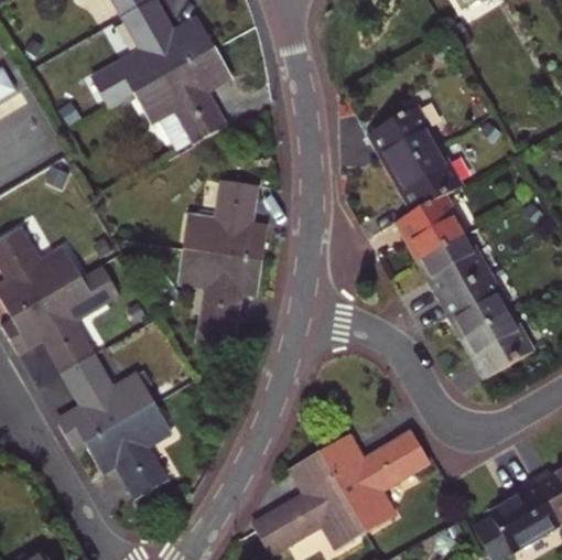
[(146,0),(122,13),(142,49),(92,77),(108,106),(132,93),(214,46),(198,19),(174,32),(155,0),(146,0)]
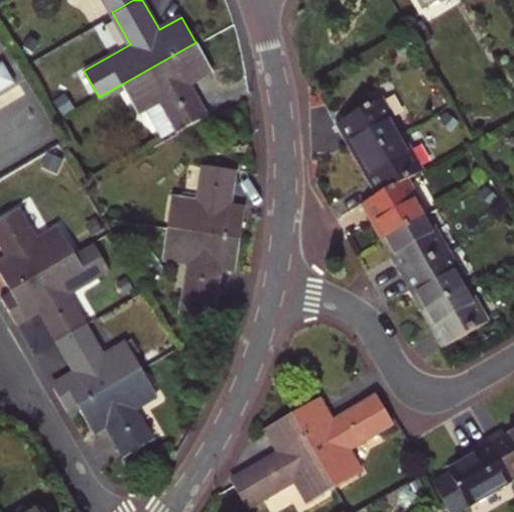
[(105,0),(112,12),(133,0),(105,0)]
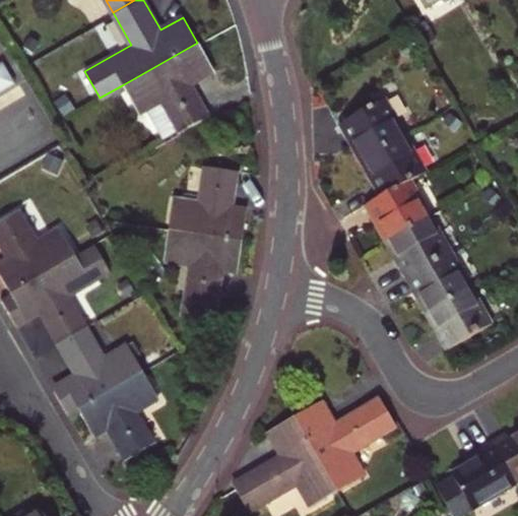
[(164,139),(179,130),(206,115),(188,79),(211,67),(197,43),(122,85),(137,111),(144,107),(164,139)]
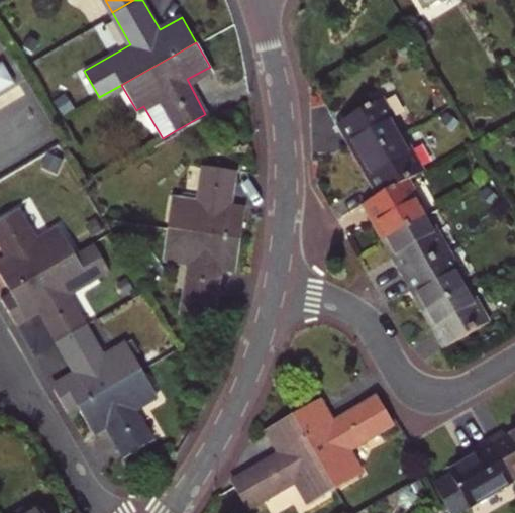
[(6,56),(0,60),(0,98),(23,84),(6,56)]
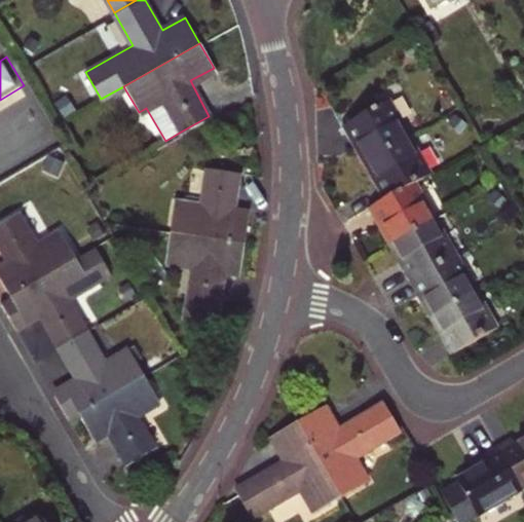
[(396,120),(400,117),(387,97),(340,123),(349,138),(353,136),(366,157),(404,136),(396,120)]
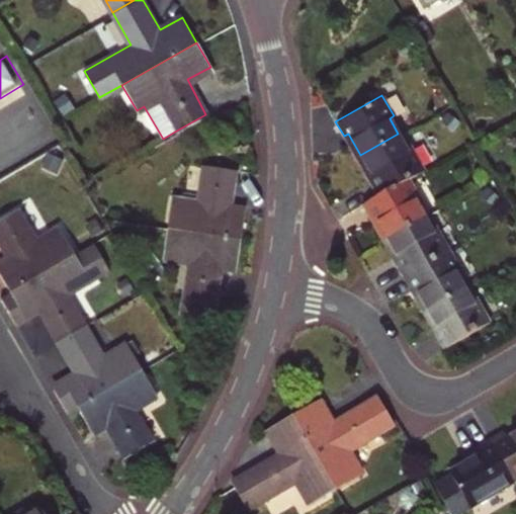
[(403,132),(394,115),(390,118),(398,134),(403,132)]
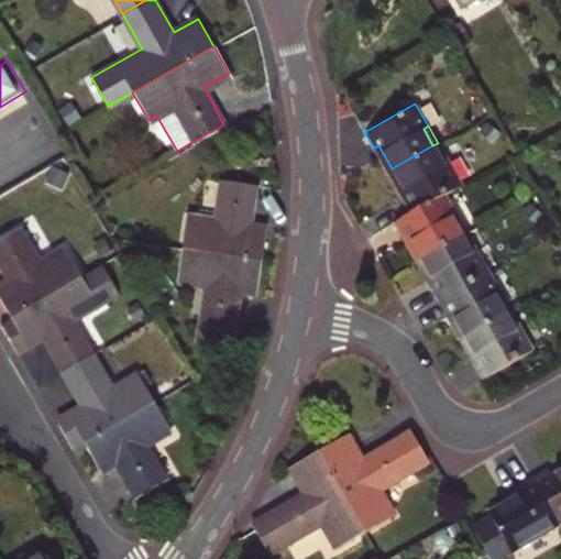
[(447,160),(438,143),(432,145),(442,162),(447,160)]
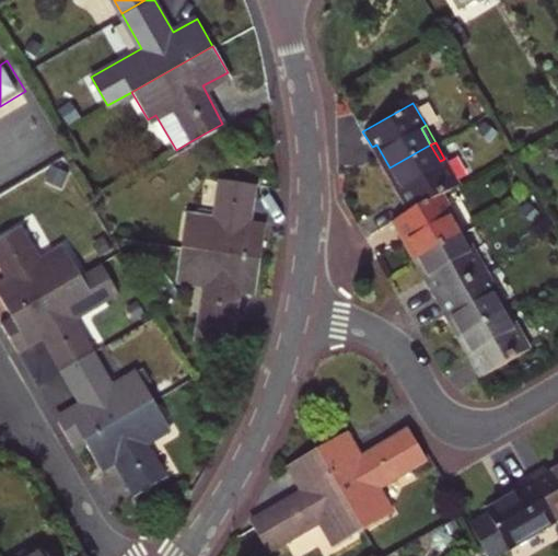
[(376,145),(372,147),(385,171),(390,168),(376,145)]
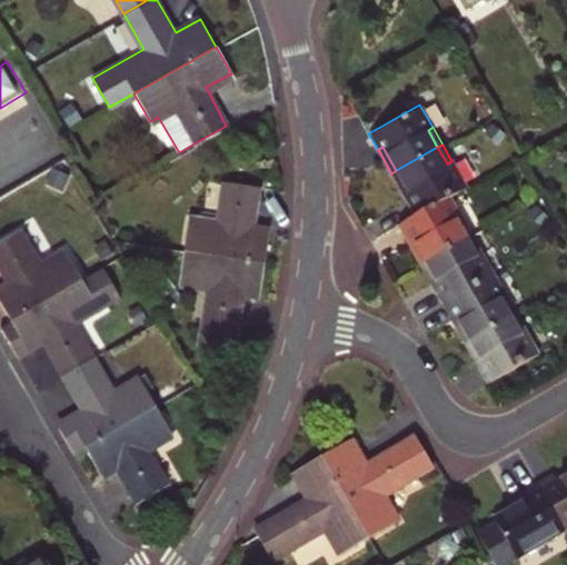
[(437,147),(396,170),(410,195),(405,197),(415,214),(448,195),(465,185),(451,161),(447,164),(437,147)]
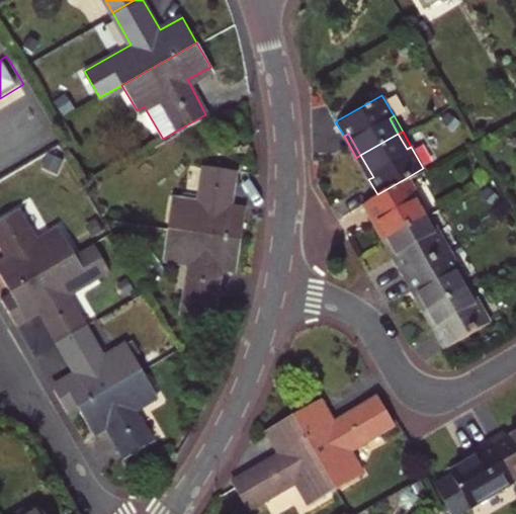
[(360,155),(356,158),(368,179),(373,177),(360,155)]
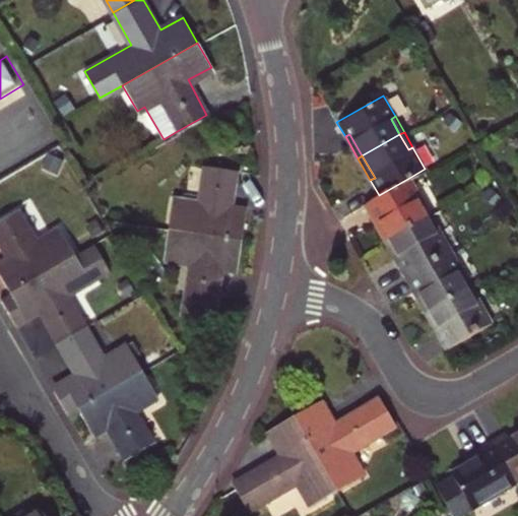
[(168,228),(241,237),(245,211),(229,208),(235,169),(204,164),(199,201),(173,198),(168,228)]
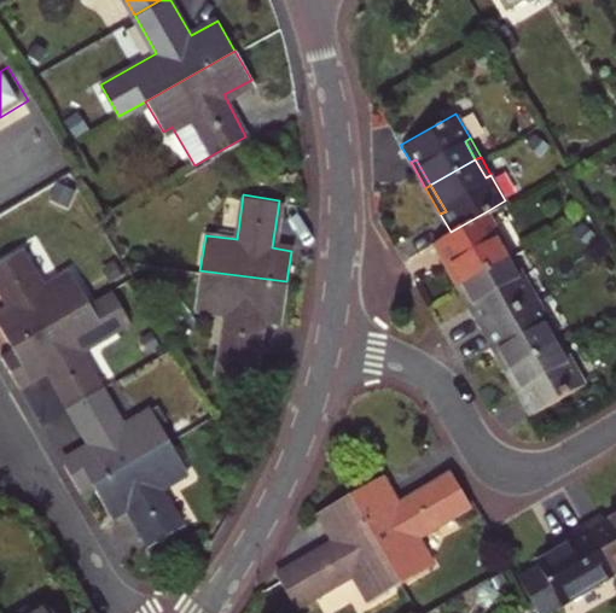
[(446,256),(460,281),(505,256),(497,240),(501,238),(487,211),(451,232),(431,243),(441,258),(446,256)]
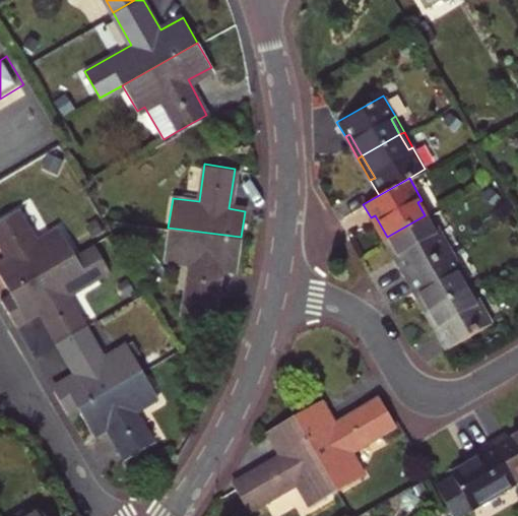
[(430,213),(422,200),(417,202),(425,215),(430,213)]
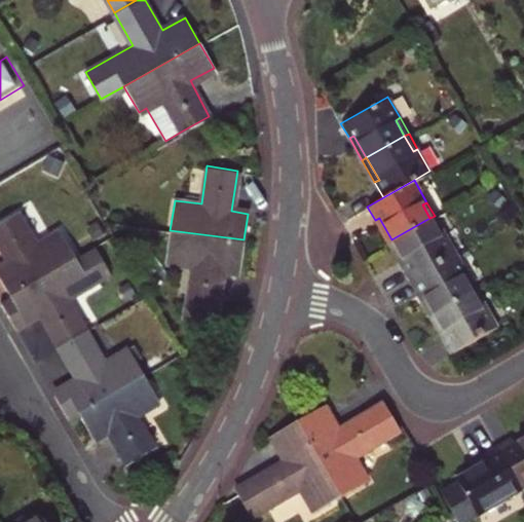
[(0,275),(10,294),(75,257),(61,231),(37,245),(17,211),(0,220),(0,246),(9,262),(0,267),(0,275)]
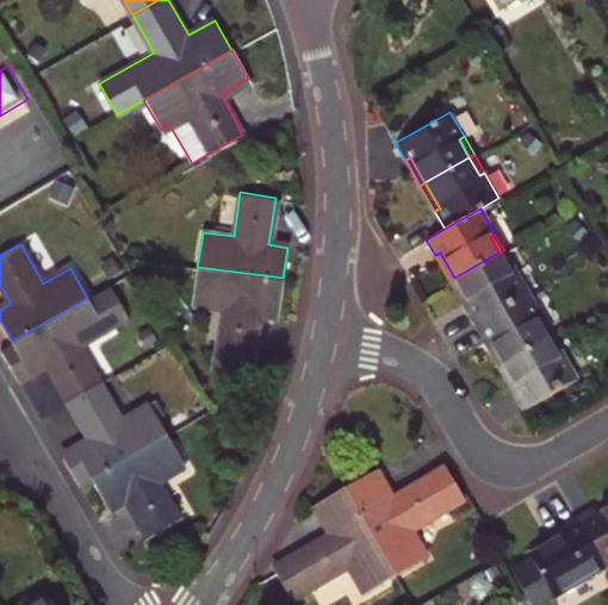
[(514,266),(504,250),(498,253),(507,269),(514,266)]
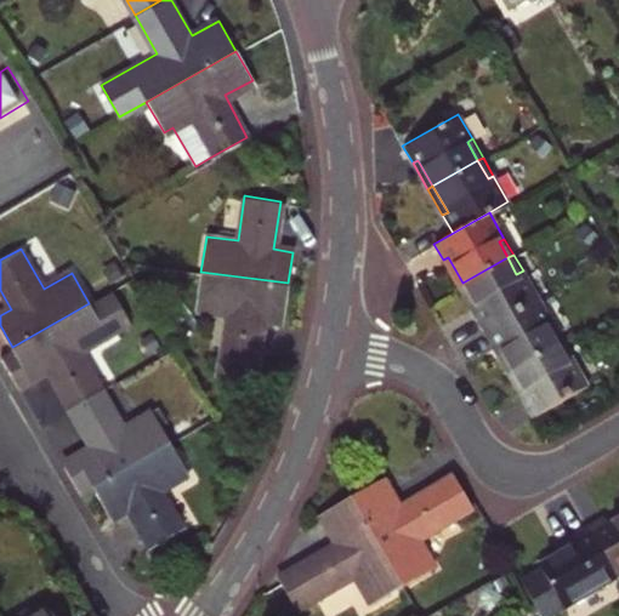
[(448,257),(443,260),(458,286),(463,283),(448,257)]
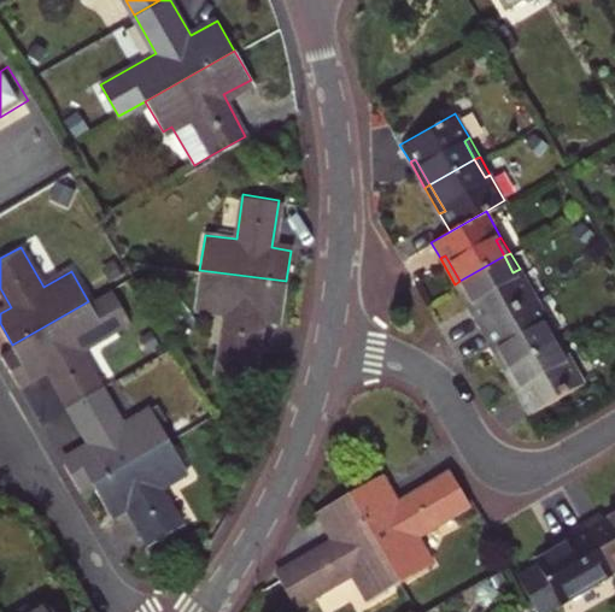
[(479,325),(534,294),(520,269),(513,272),(504,256),(460,281),(475,307),(470,310),(479,325)]
